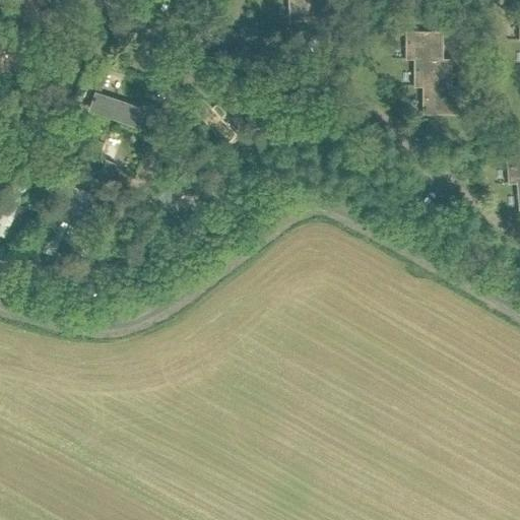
[(288,0),(289,21),(328,20),(327,0),(288,0)]
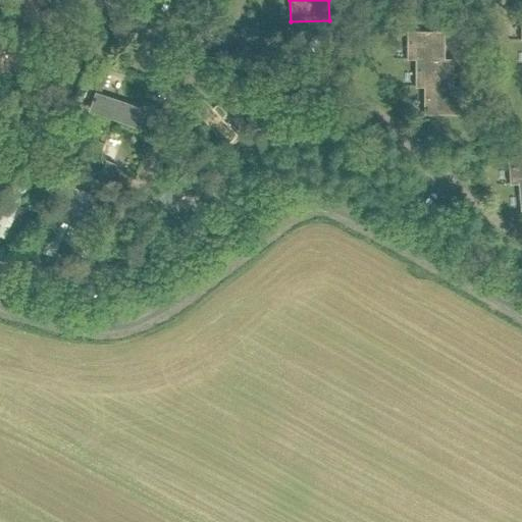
[(417,59),(446,59),(446,32),(408,31),(407,59),(417,59)]
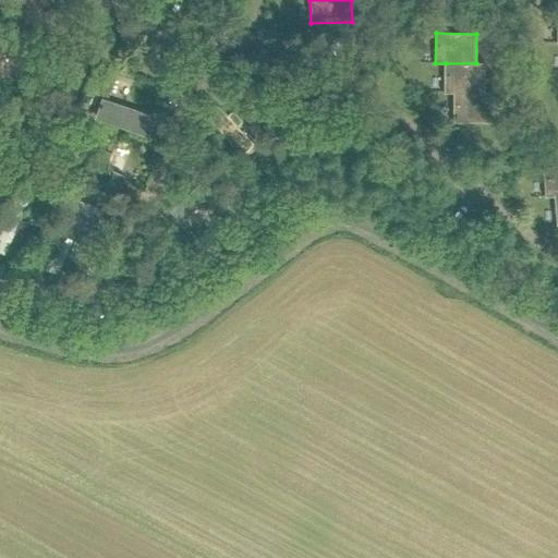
[(455,94),(485,93),(485,63),(476,63),(446,63),(445,94),(455,94)]
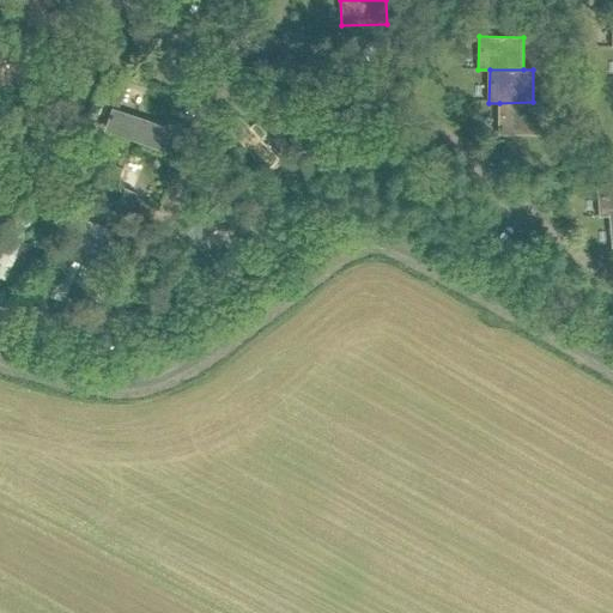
[(103,101),(115,107),(121,93),(109,89),(103,101)]
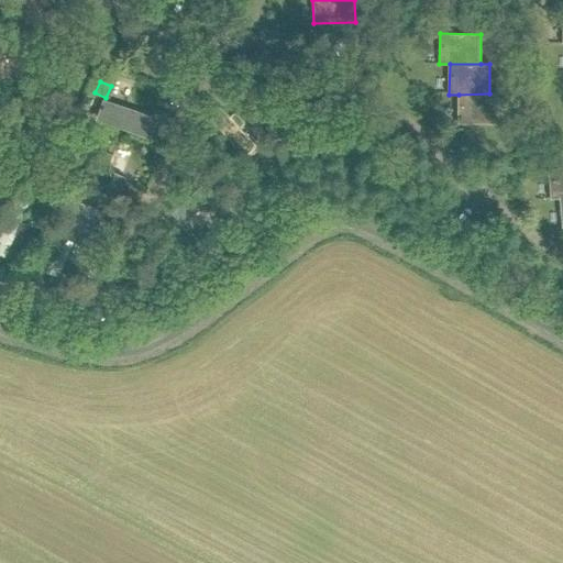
[(489,94),(459,95),(459,123),(498,124),(499,94),(489,94)]
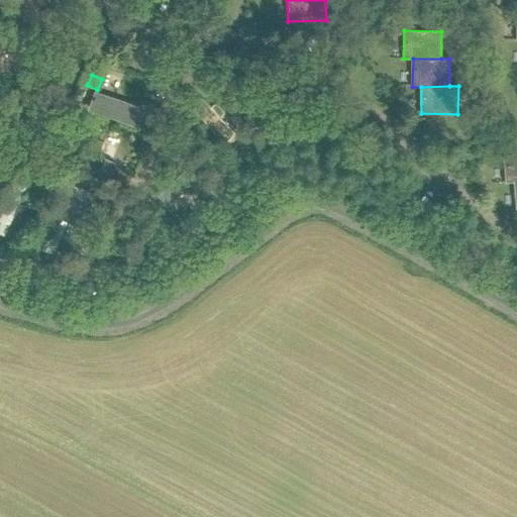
[(506,183),(515,182),(516,181),(516,153),(504,154),(506,183)]
